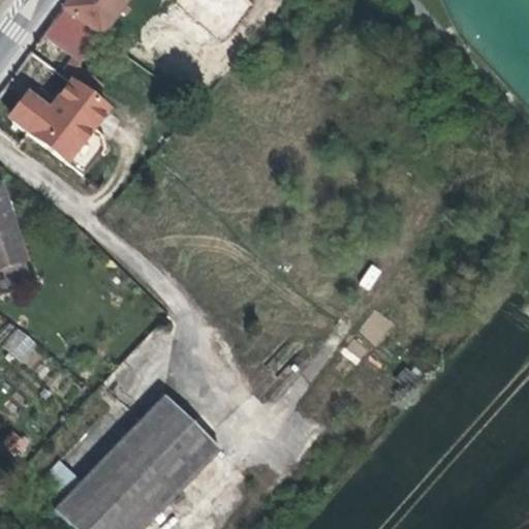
[(64,0),(63,3),(99,31),(120,6),(127,11),(131,6),(125,0),(124,0),(64,0)]
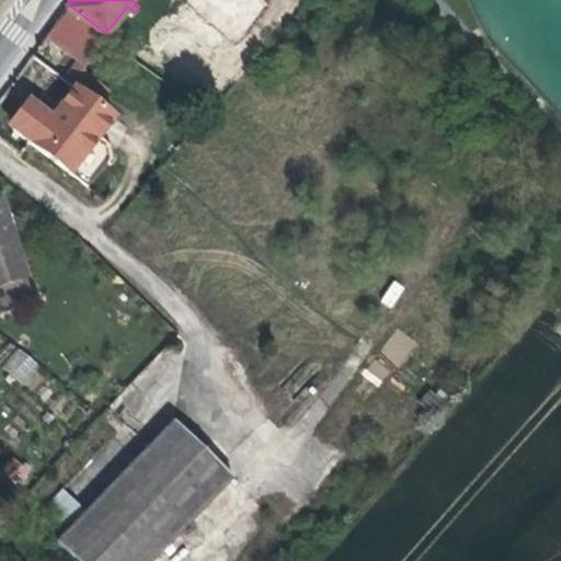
[(67,3),(35,48),(75,80),(89,61),(110,36),(105,33),(67,3)]
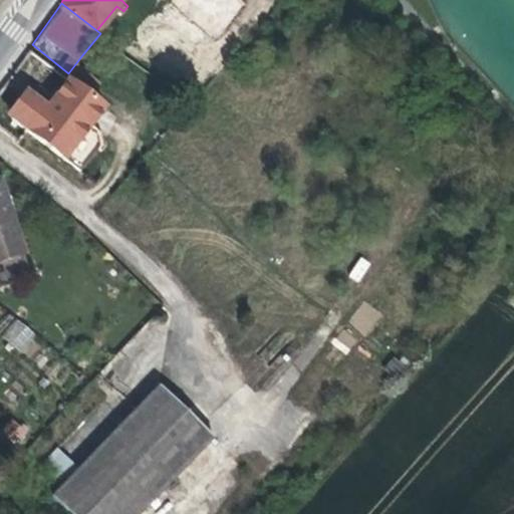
[(81,56),(68,73),(85,86),(98,69),(81,56)]
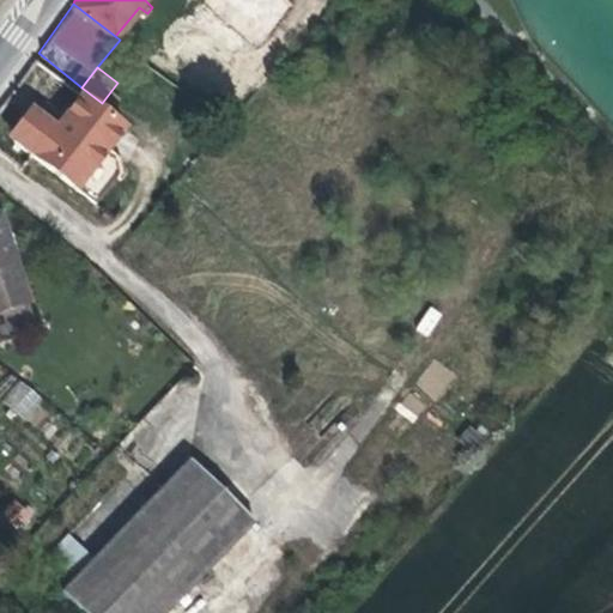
[(40,101),(18,129),(104,196),(127,165),(125,149),(109,138),(122,119),(102,103),(82,87),(60,116),(40,101)]
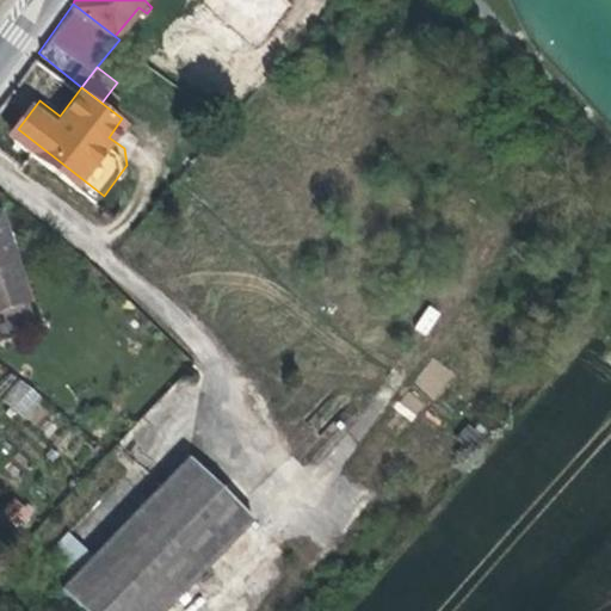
[(5,213),(0,213),(0,308),(29,301),(5,213)]
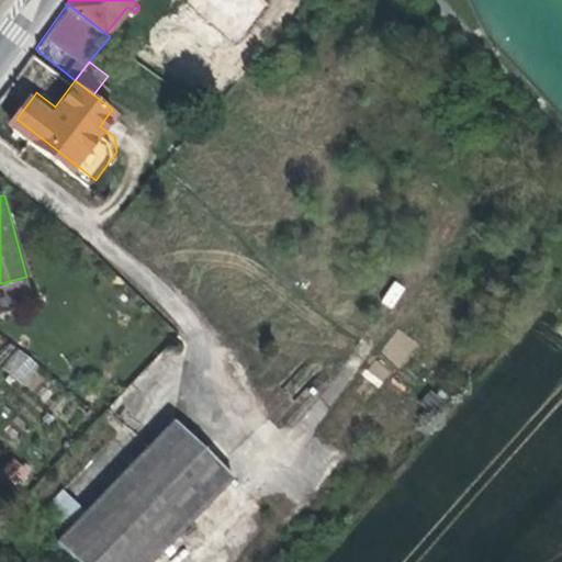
[(393,308),(405,288),(393,280),(381,302),(393,308)]
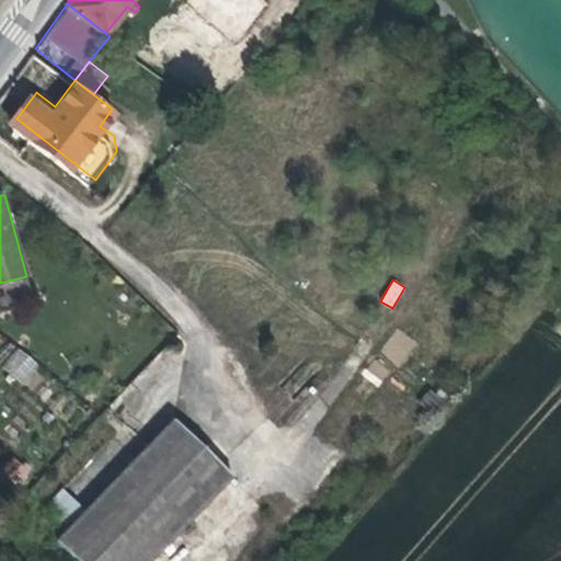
[(398,328),(378,350),(398,367),(418,345),(398,328)]
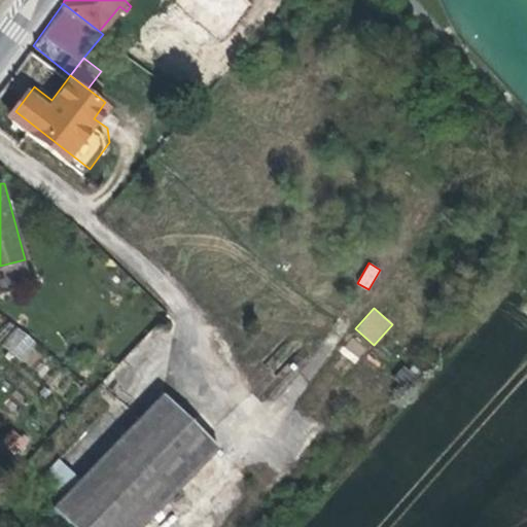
[(19,325),(2,344),(22,361),(38,344),(19,325)]
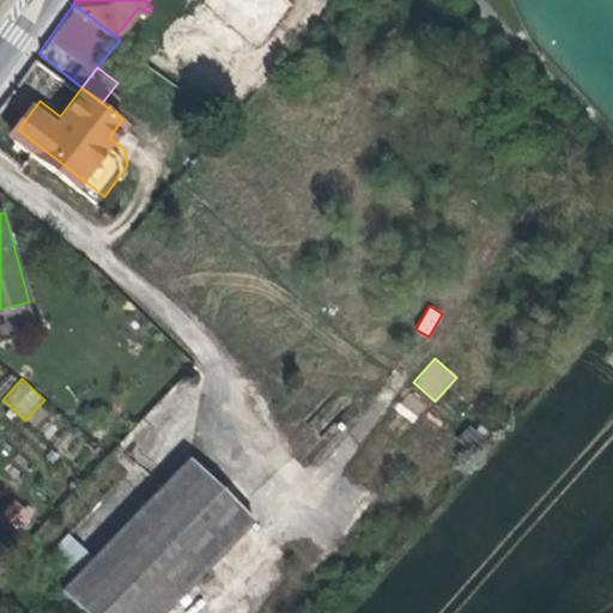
[(412,393),(395,404),(407,422),(424,410),(412,393)]
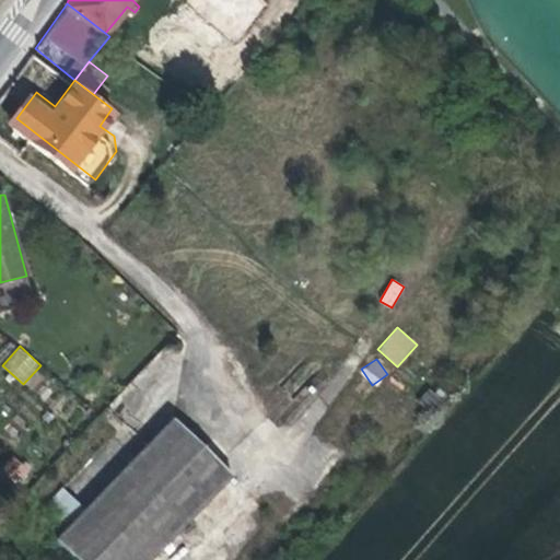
[(175,416),(62,535),(88,559),(152,559),(236,470),(175,416)]
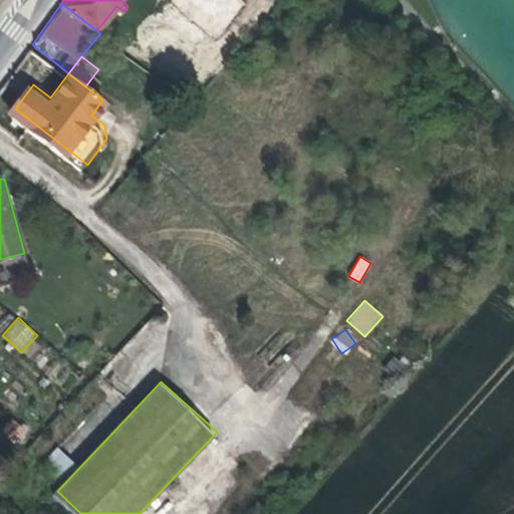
[(18,444),(28,430),(13,420),(4,434),(18,444)]
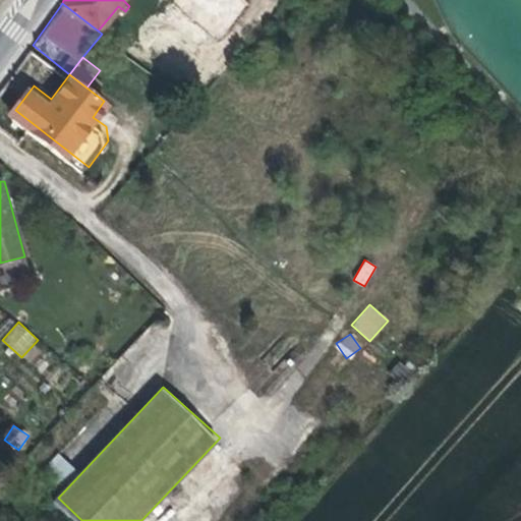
[(47,464),(61,481),(74,470),(59,453),(47,464)]
